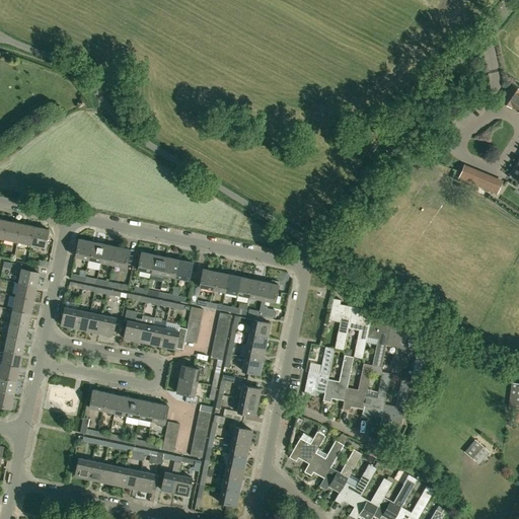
[(518,89),(512,84),(501,100),(511,107),(512,106),(518,112),(518,89)]
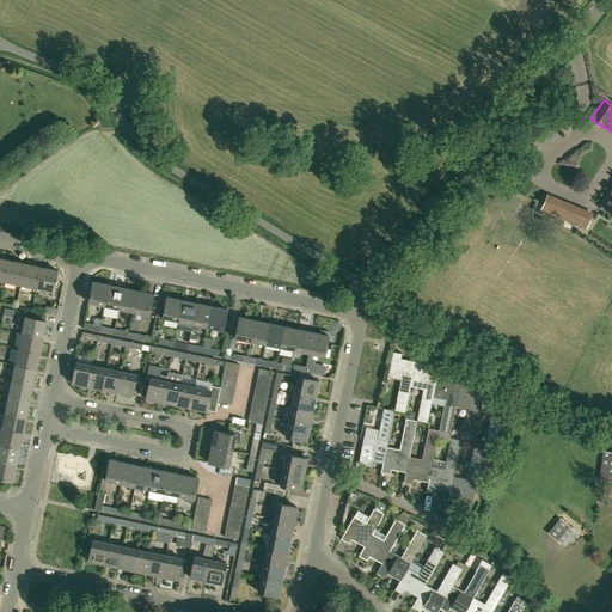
[(611,188),(601,204),(607,209),(606,210),(611,213),(611,188)]
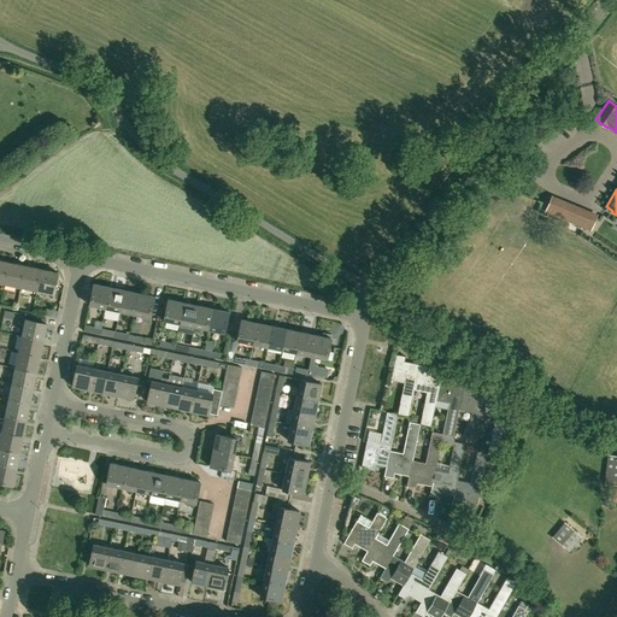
[(551,199),(545,212),(591,230),(597,217),(551,199)]
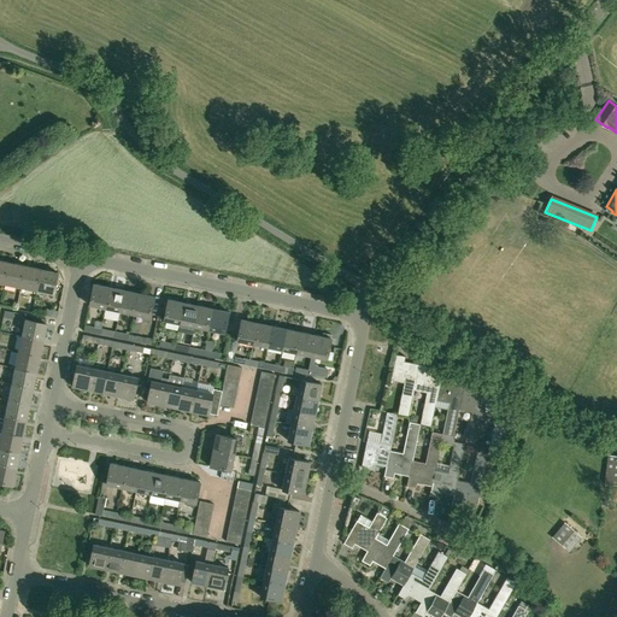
[(21,288),(25,266),(10,263),(5,285),(21,288)]
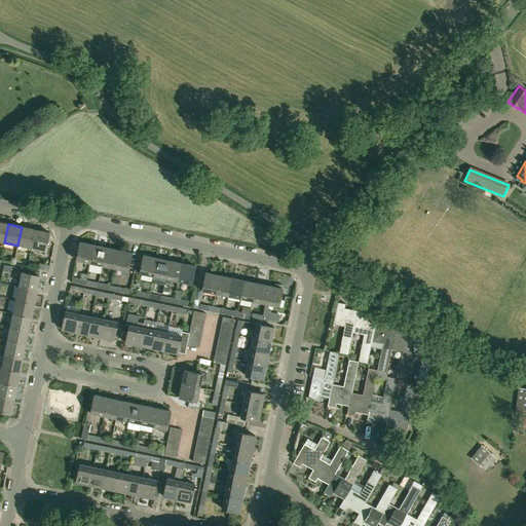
[(31,248),(35,229),(22,227),(17,246),(31,248)]
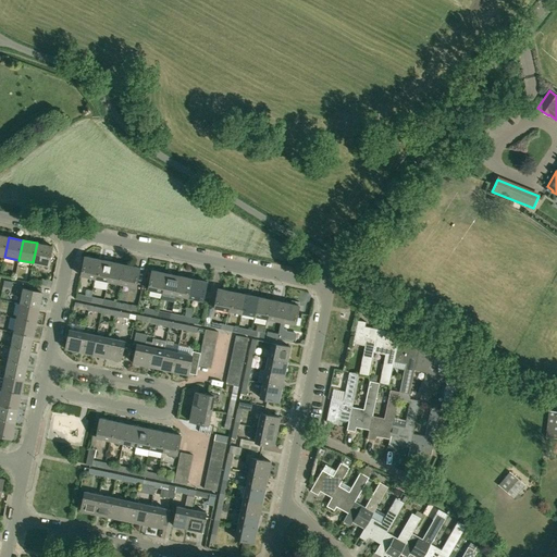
[(37,243),(33,262),(48,265),(52,246),(37,243)]
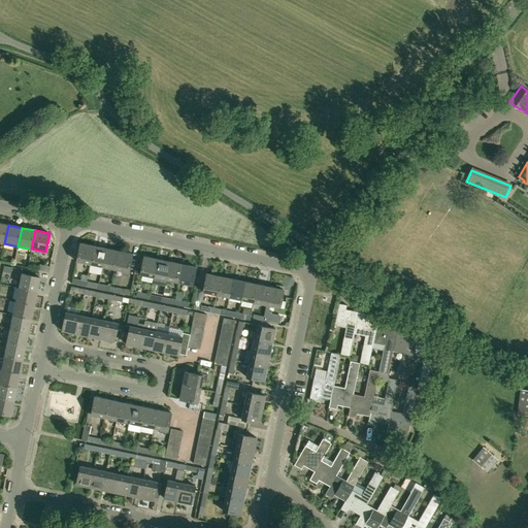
[(90,264),(94,245),(80,242),(76,261),(90,264)]
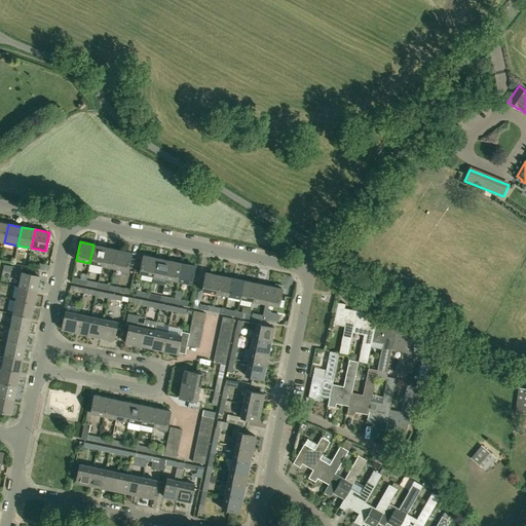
[(102,265),(106,248),(94,245),(89,263),(102,265)]
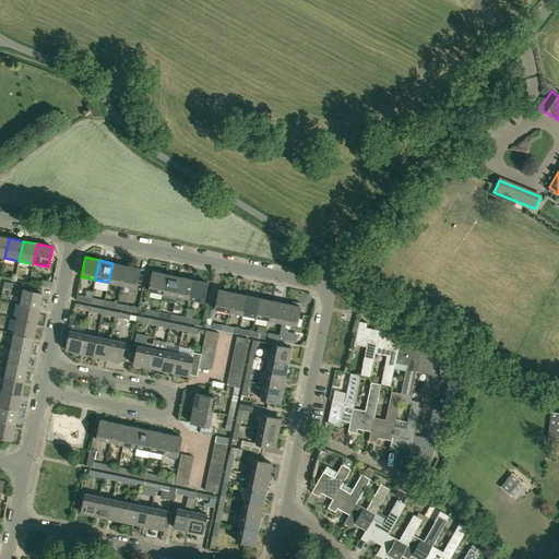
[(121,285),(126,265),(113,263),(108,282),(121,285)]
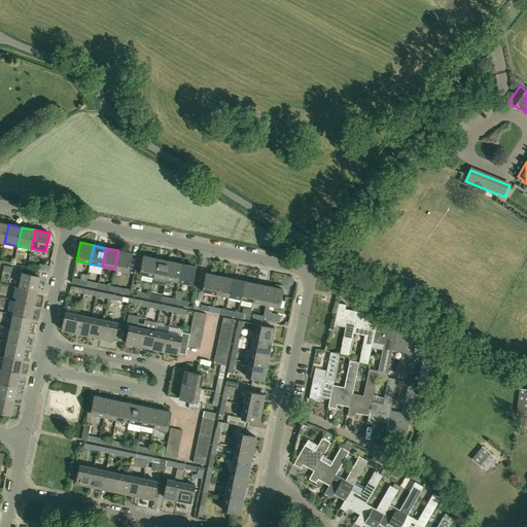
[(118,250),(114,269),(128,272),(132,253),(118,250)]
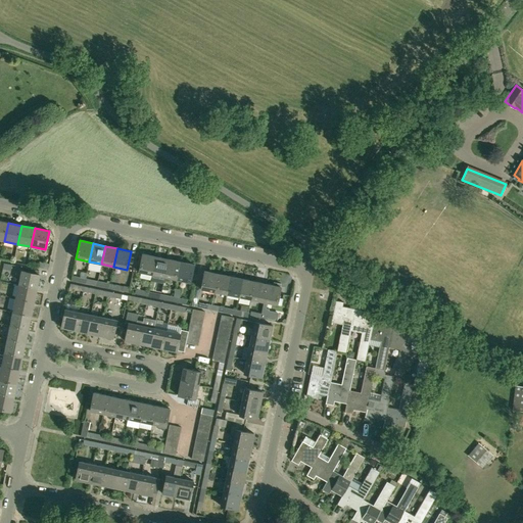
[(152,275),(156,256),(142,253),(139,272),(152,275)]
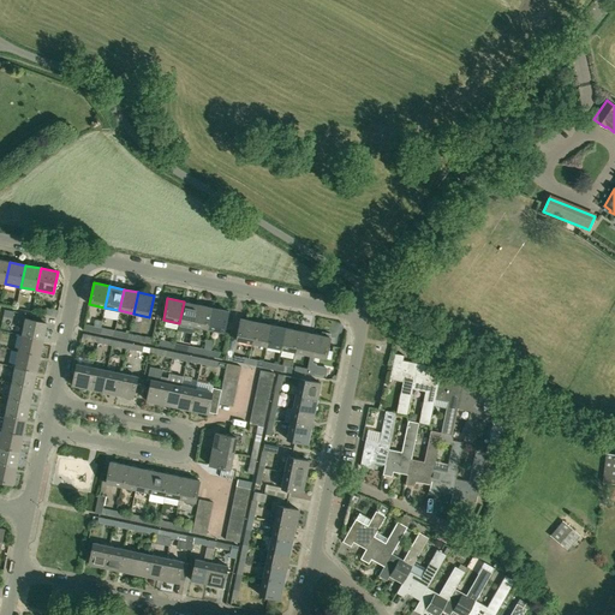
[(193,326),(198,305),(184,302),(179,323),(193,326)]
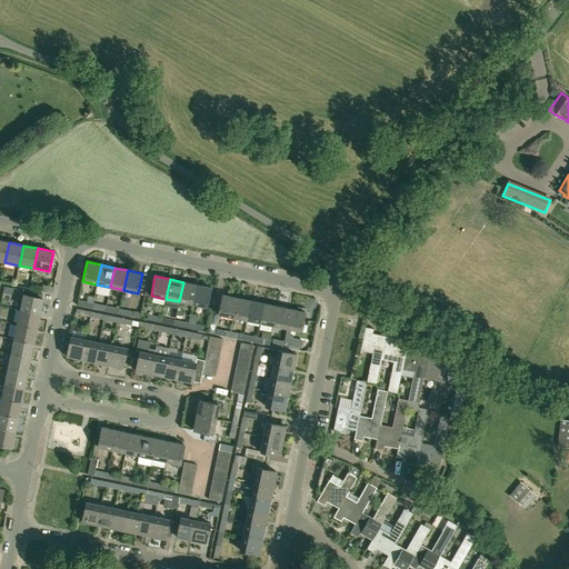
[(192,305),(197,285),(183,282),(179,301),(192,305)]
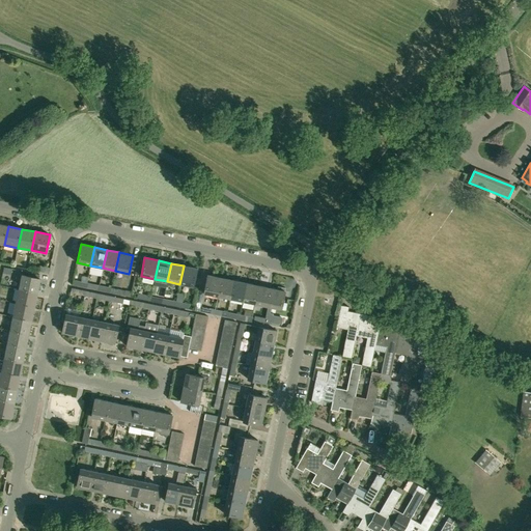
[(184,266),(179,284),(193,287),(197,269),(184,266)]
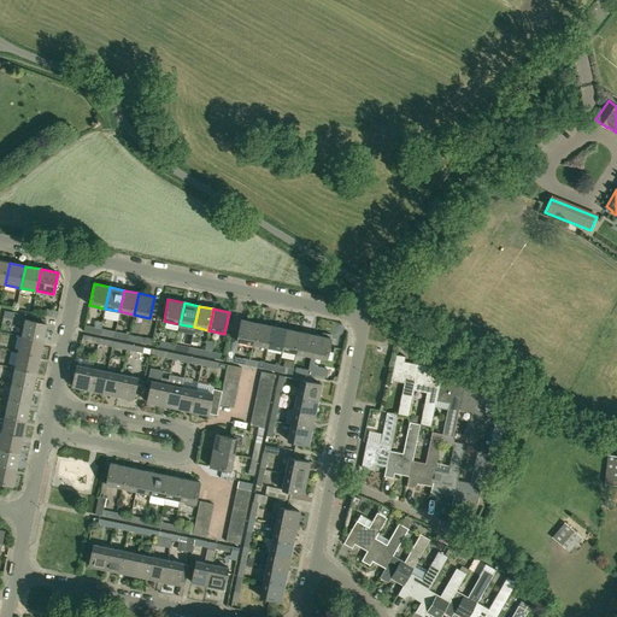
[(22,336),(43,341),(47,324),(25,319),(22,336)]
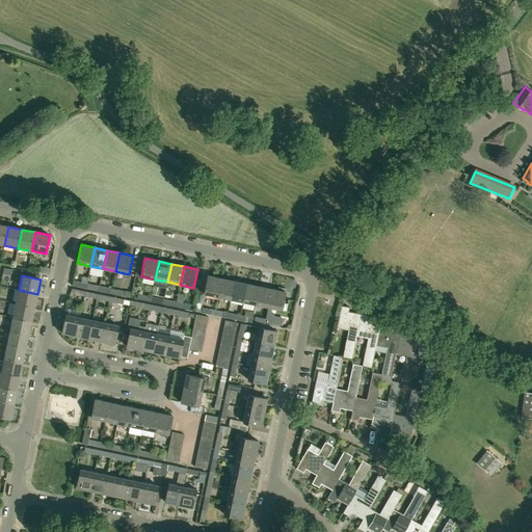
[(218,297),(222,278),(208,275),(205,294),(218,297)]
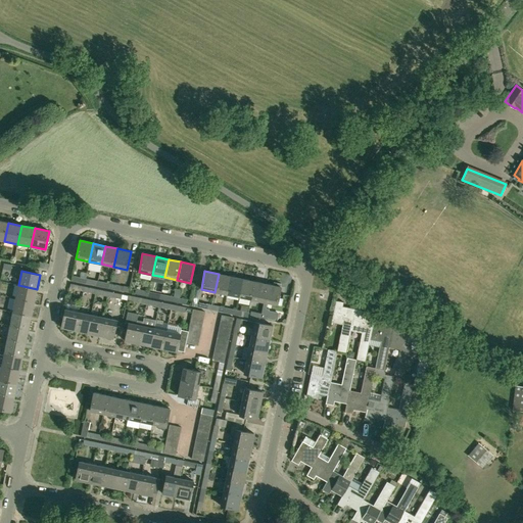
[(227,294),(231,276),(219,274),(215,292),(227,294)]
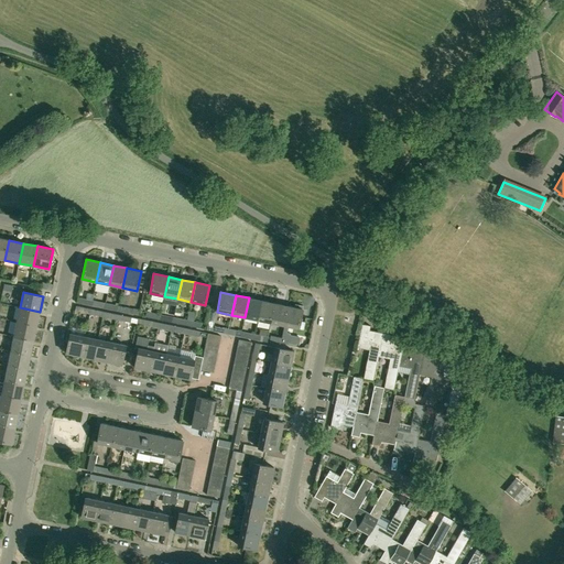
[(258,321),(261,301),(249,297),(245,317),(258,321)]
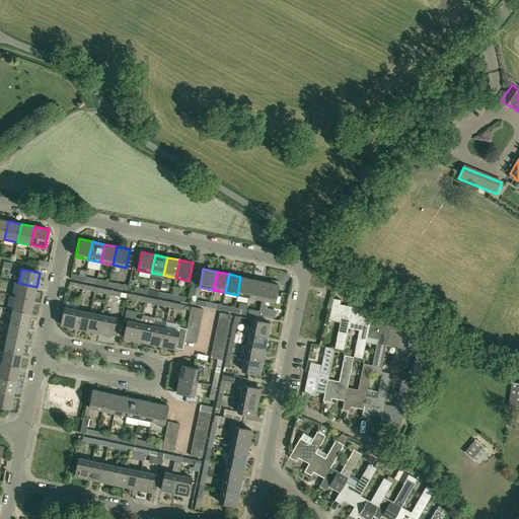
[(249,297),(252,279),(240,277),(237,295),(249,297)]
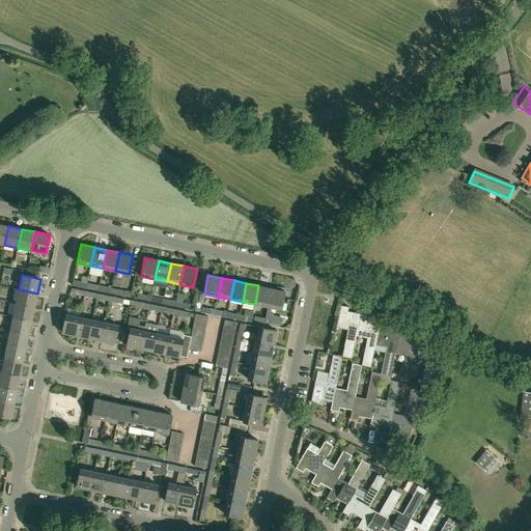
[(268,307),(271,288),(258,285),(255,304),(268,307)]
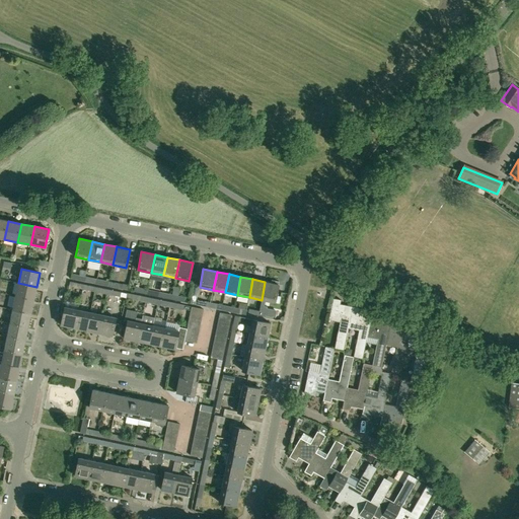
[(265,282),(262,300),(275,302),(279,285),(265,282)]
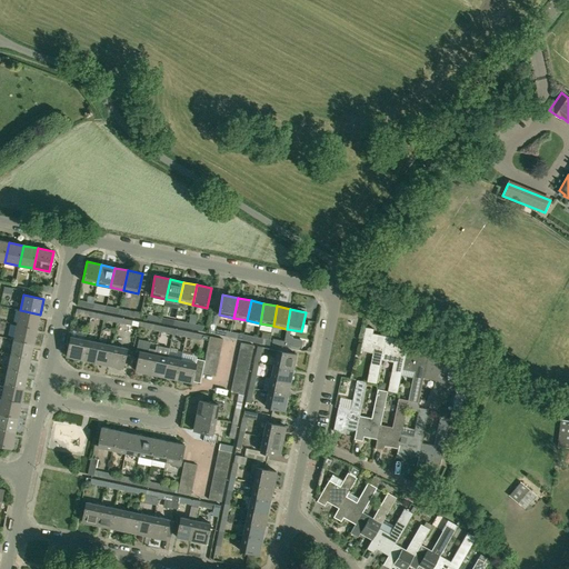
[(37,329),(40,315),(20,310),(17,325),(37,329)]
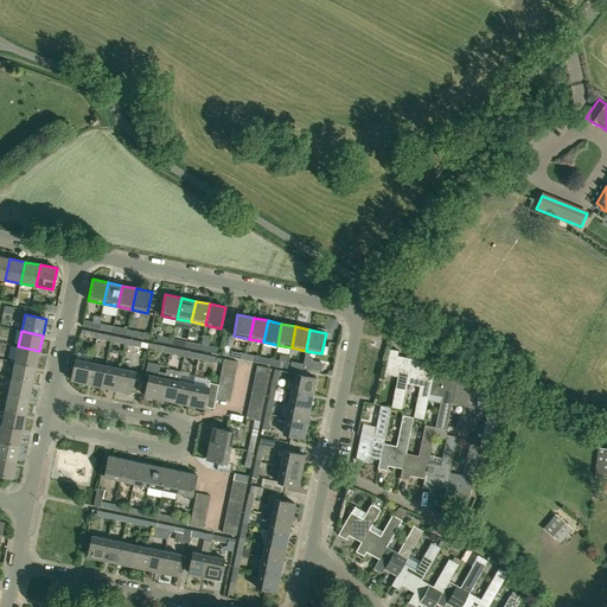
[(149,343),(141,342),(126,338),(125,344),(148,349),(149,343)]
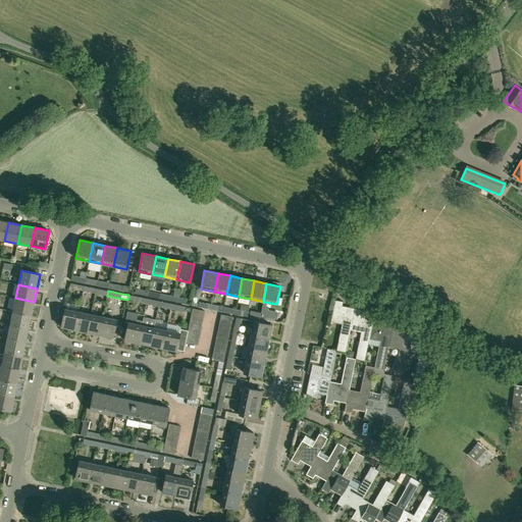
[(147,299),(134,296),(128,295),(127,300),(146,304),(147,299)]
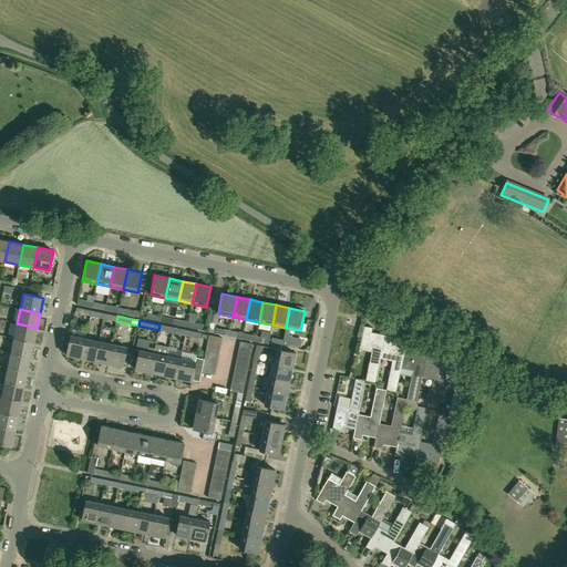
[(33,342),(37,328),(17,323),(13,338),(33,342)]
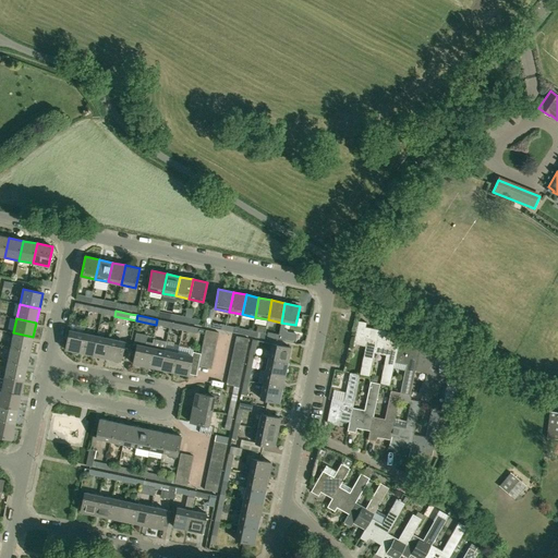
[(374,353),(379,329),(366,327),(366,323),(359,320),(353,343),(365,347),(360,375),(370,377),(374,353)]
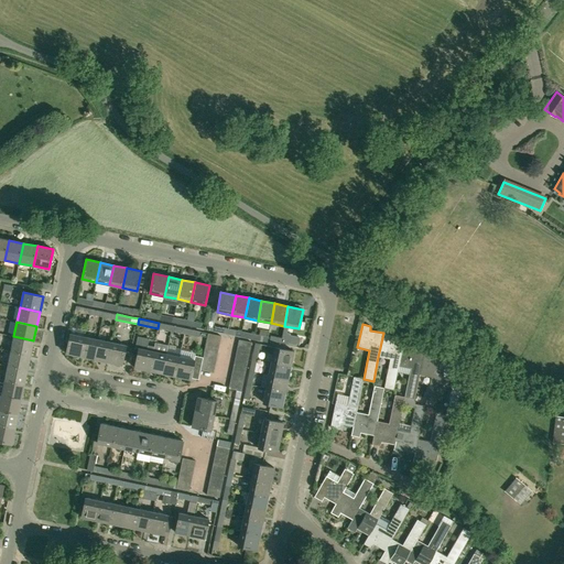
[(399,366),(403,343),(390,339),(391,335),(383,333),(378,357),(390,359),(384,388),(393,390),(399,366)]
